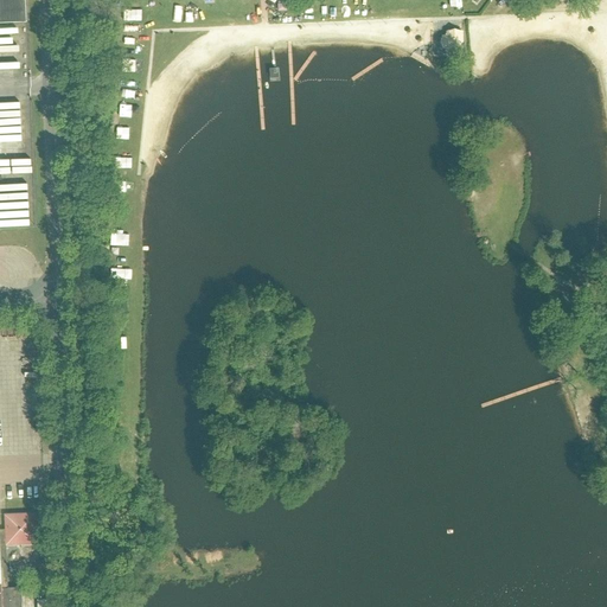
[(24,0),(0,0),(0,18),(25,18),(24,0)]
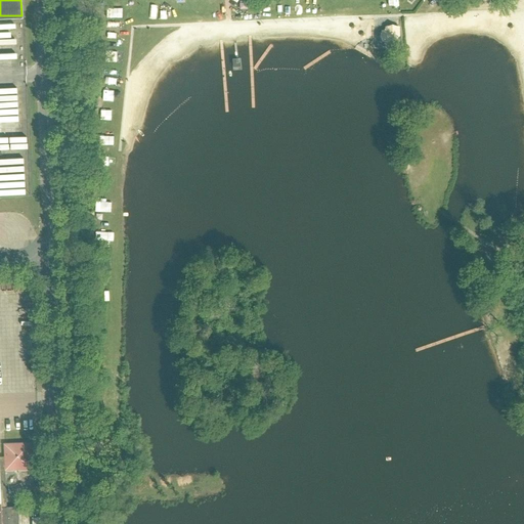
[(119,14),(119,4),(107,4),(107,13),(119,14)]
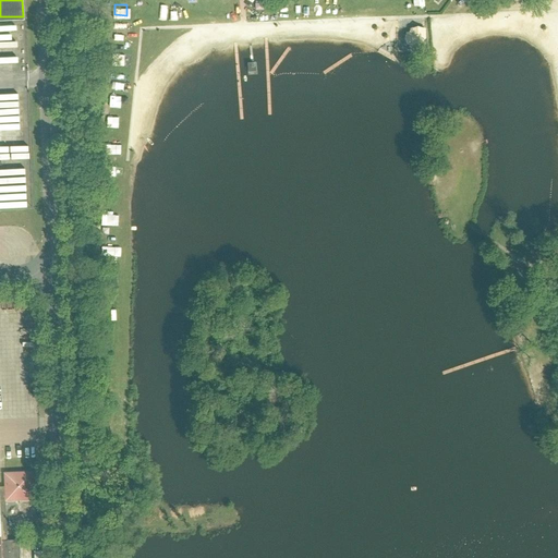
[(108,36),(128,36),(129,24),(108,24),(108,36)]
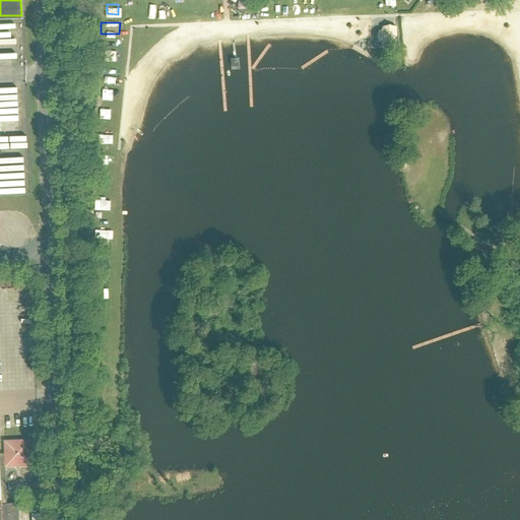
[(394,38),(395,26),(381,24),(379,35),(394,38)]
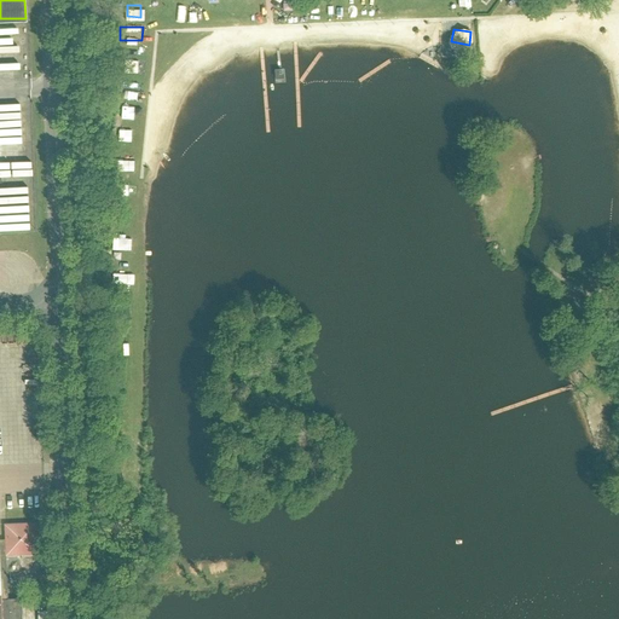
[(131,249),(131,239),(114,238),(114,249),(131,249)]
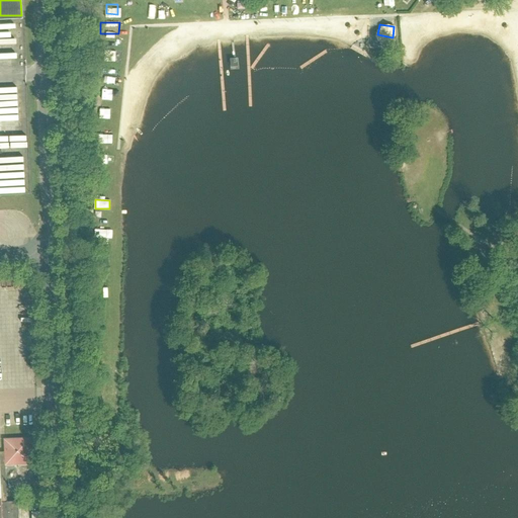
[(11,439),(4,447),(4,457),(12,464),(23,464),(30,456),(29,446),(21,438),(11,439)]
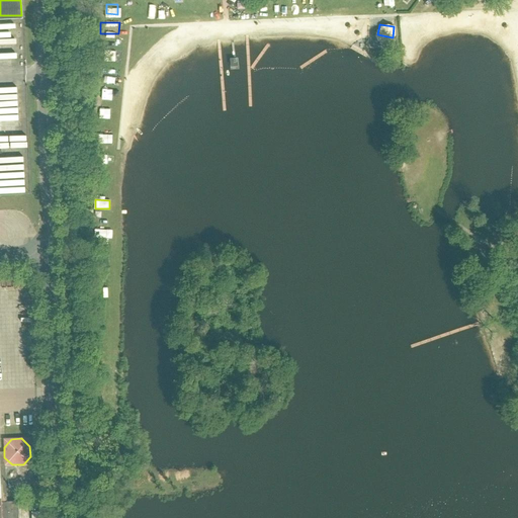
[(0,517),(17,517),(16,501),(6,502),(6,497),(1,498),(0,485),(0,517)]
